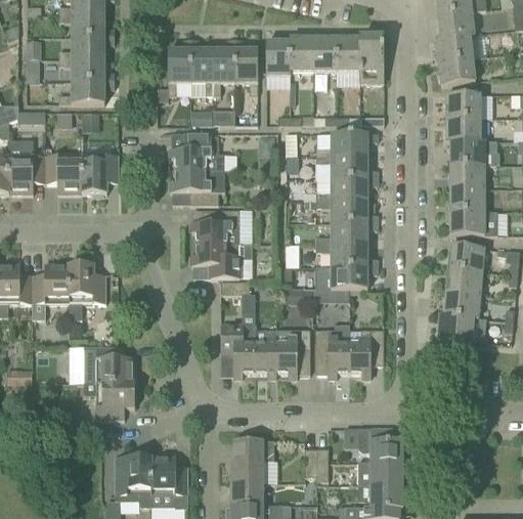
[(115,1),(115,0),(72,0),(73,7),(59,7),(59,15),(104,15),(104,1),(115,1)]
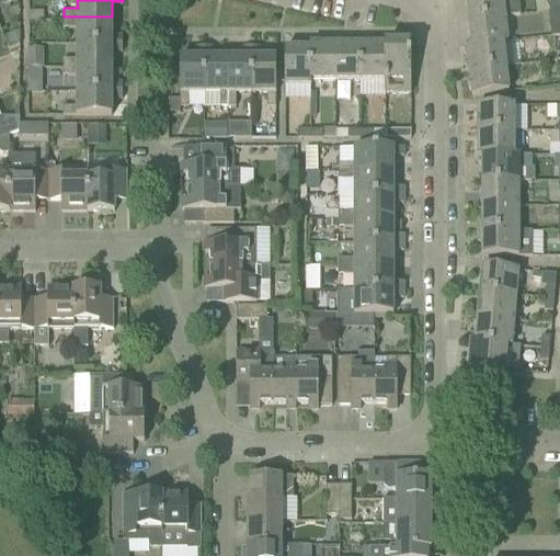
[(467,0),(469,16),(505,12),(520,11),(518,0),(467,0)]
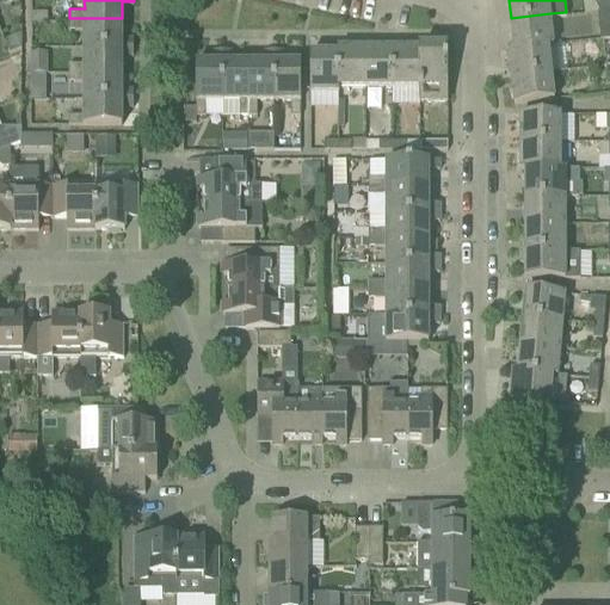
[(609,6),(599,8),(603,36),(609,35),(609,6)]
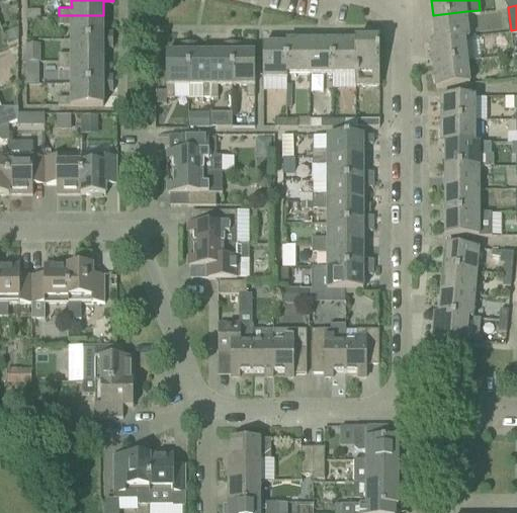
[(433,15),(435,37),(435,38),(463,35),(464,35),(468,35),(466,11),(433,15)]
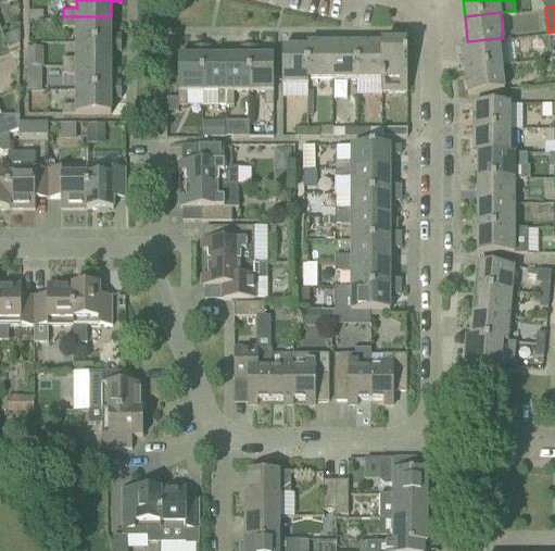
[(76,39),(122,39),(122,32),(111,32),(111,16),(63,16),(63,24),(76,24),(76,39)]
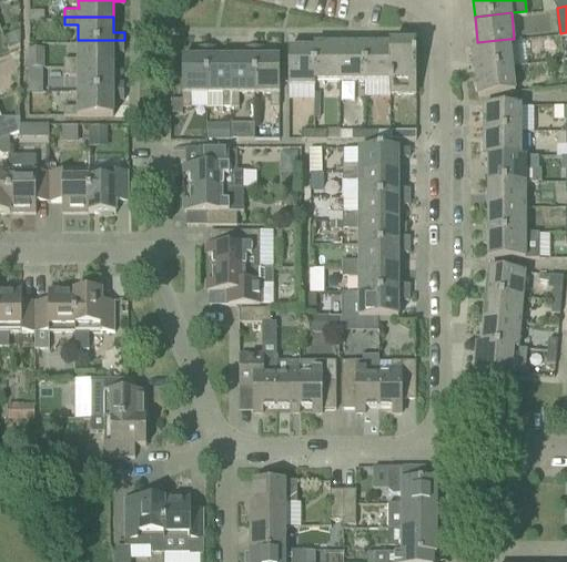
[(9,46),(20,41),(20,27),(4,34),(8,43),(9,46)]
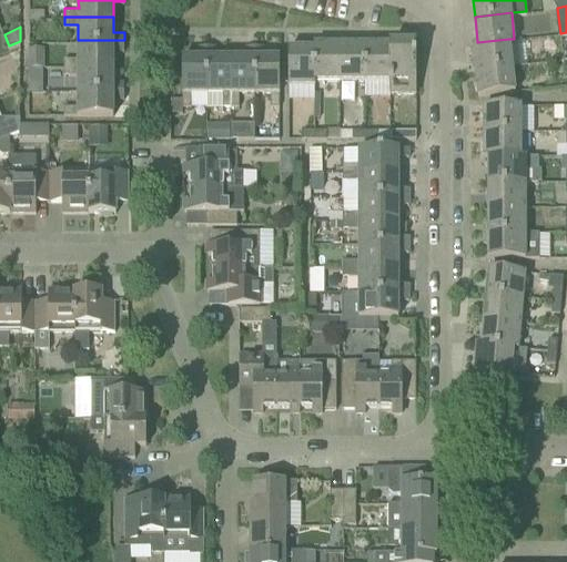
[(416,91),(416,37),(402,37),(402,41),(390,41),(390,79),(390,91),(416,91)]
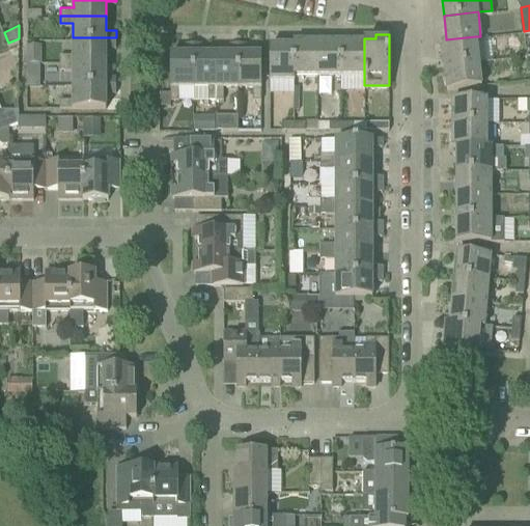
[(442,39),(444,63),(478,59),(476,36),(475,36),(446,39),(446,38),(442,39)]
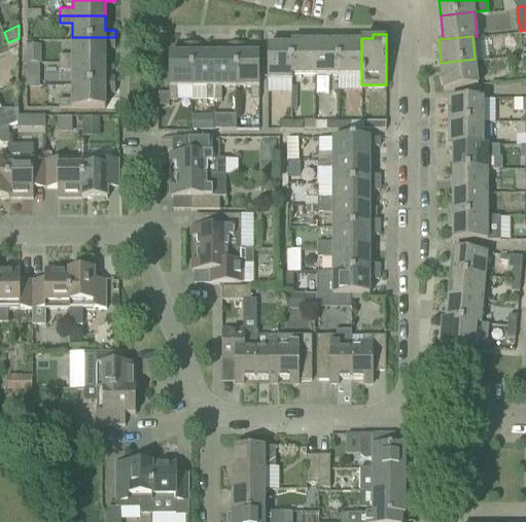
[(60,60),(105,60),(105,45),(115,45),(115,37),(72,37),(72,51),(60,51),(60,60)]
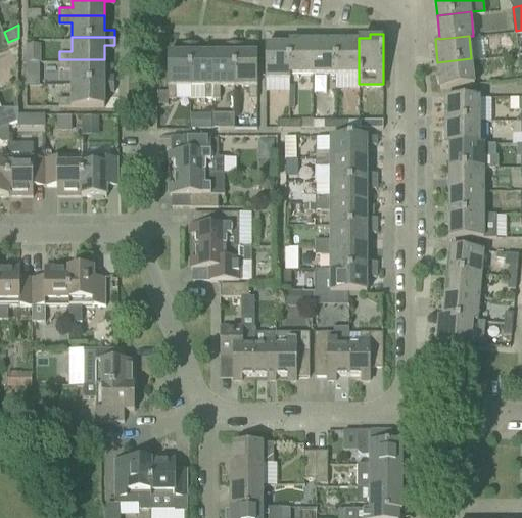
[(0,51),(18,44),(18,38),(8,42),(7,40),(0,42),(0,51)]
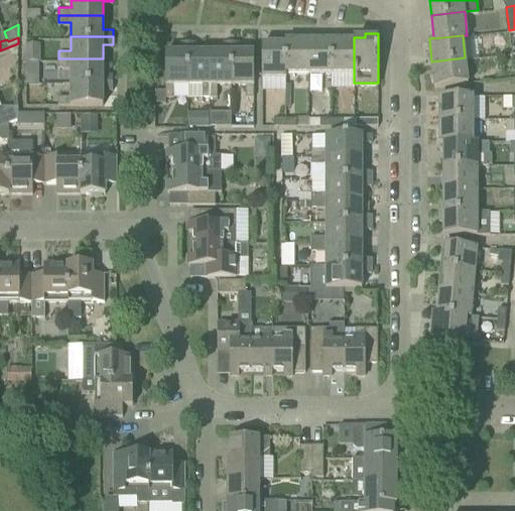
[(285,37),(285,41),(285,72),(308,72),(308,37),(285,37)]
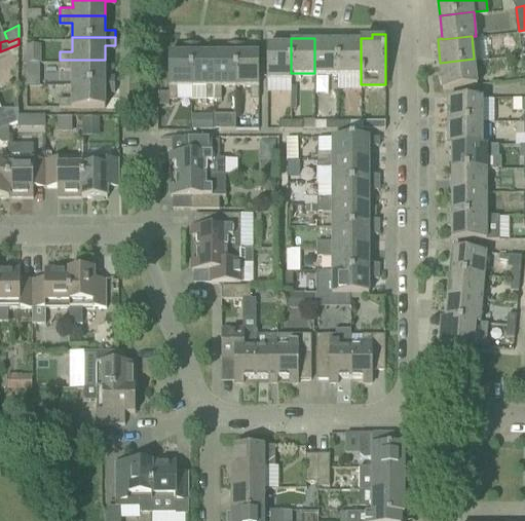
[(337,38),(314,38),(314,73),(338,73),(337,38)]
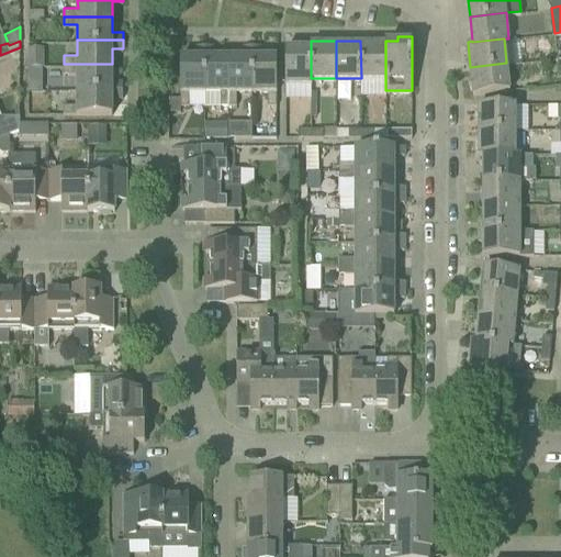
[(360,41),(361,78),(385,78),(385,41),(360,41)]
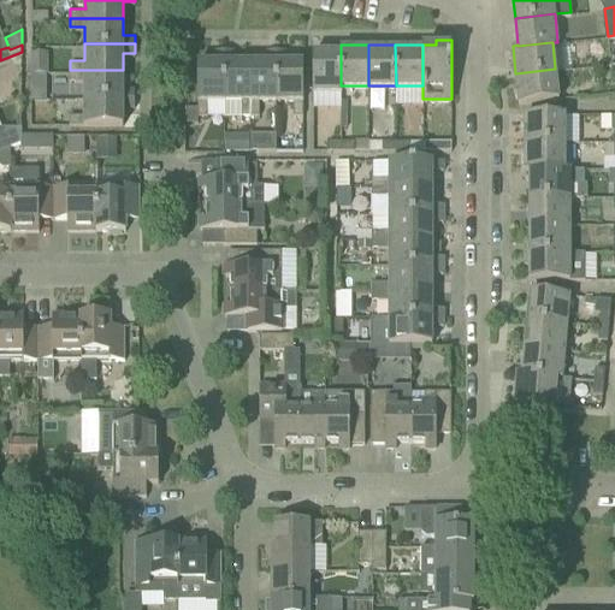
[(207,98),(225,98),(224,47),(216,47),(216,59),(197,59),(197,105),(197,113),(207,113),(207,98)]
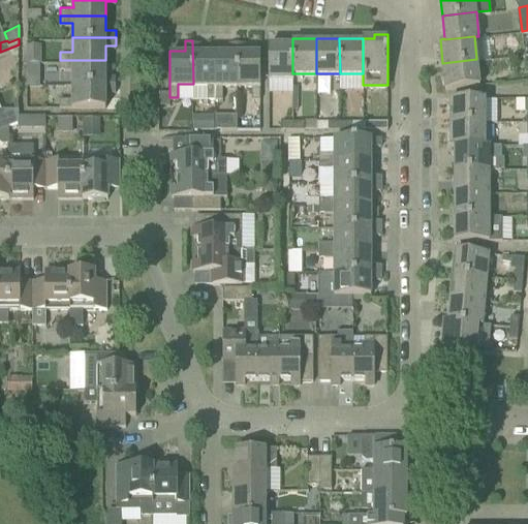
[(193,40),(193,84),(193,98),(208,98),(208,96),(215,96),(215,51),(200,51),(200,40),(193,40)]
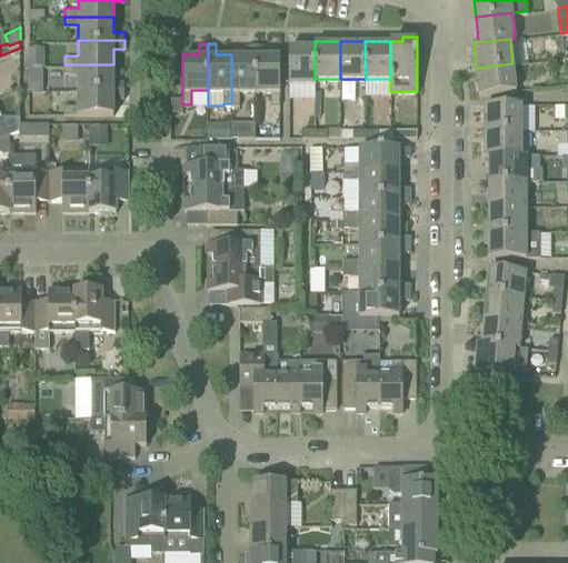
[(231,54),(231,103),(239,103),(239,90),(256,90),(256,43),(247,43),(247,54),(231,54)]
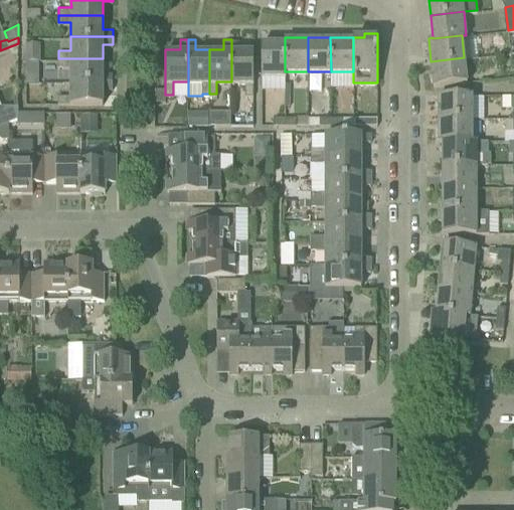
[(238,39),(231,39),(231,81),(245,81),(245,95),(253,95),(253,49),(238,49),(238,39)]
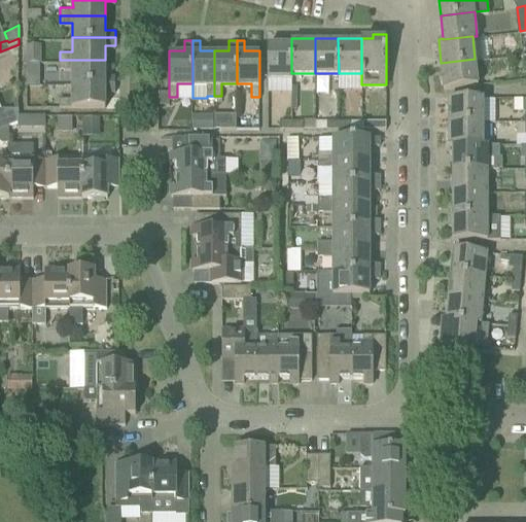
[(41,60),(41,41),(27,42),(27,60),(41,60)]
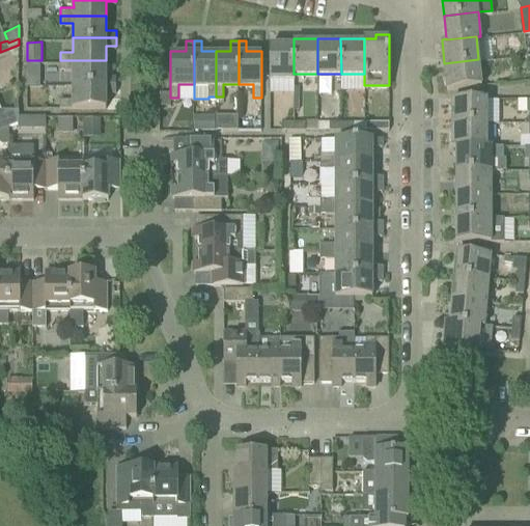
[(270,43),(270,63),(270,78),(294,78),(294,74),(294,43),(270,43)]
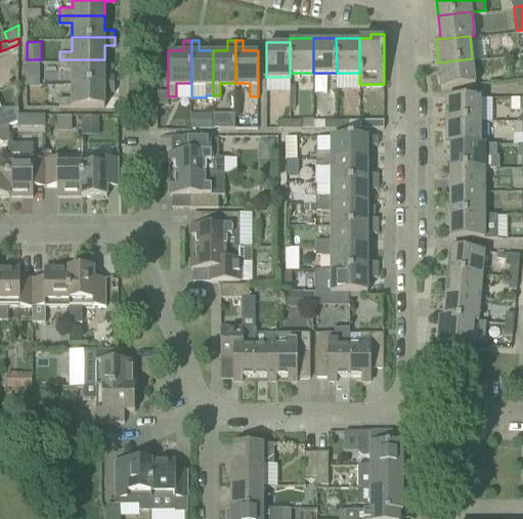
[(441,86),(462,84),(474,82),(472,58),(438,62),(441,86)]
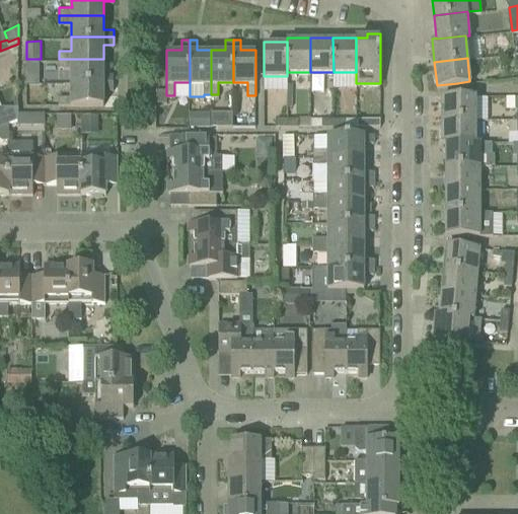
[(71,80),(114,80),(114,73),(103,73),(103,59),(59,59),(59,66),(71,66),(71,80)]
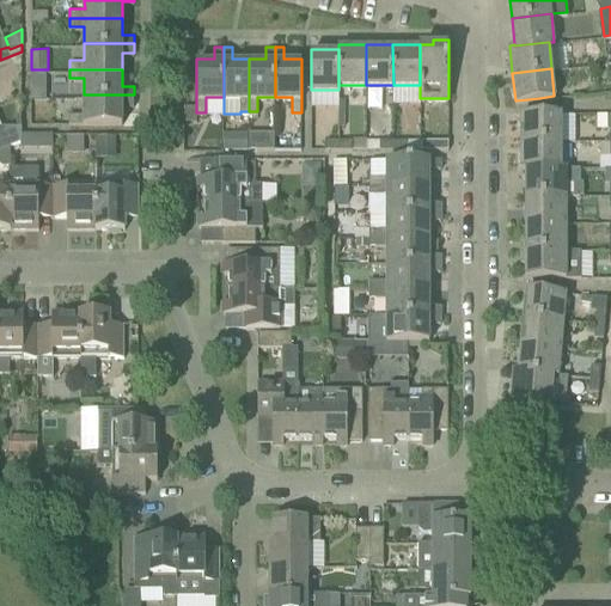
[(69,122),(122,122),(122,104),(134,104),(134,95),(84,95),(84,111),(69,111),(69,122)]
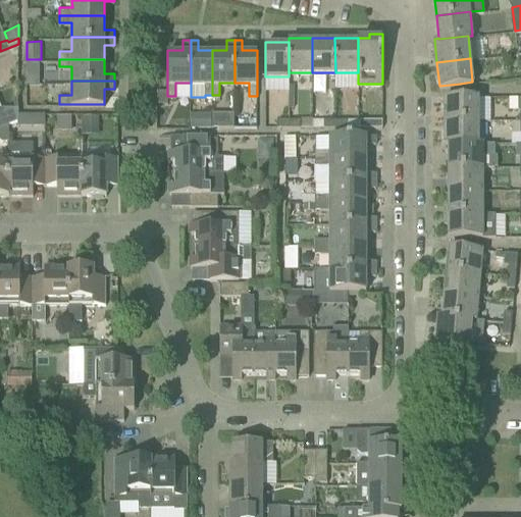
[(167,96),(167,89),(157,89),(157,102),(167,102),(167,96)]
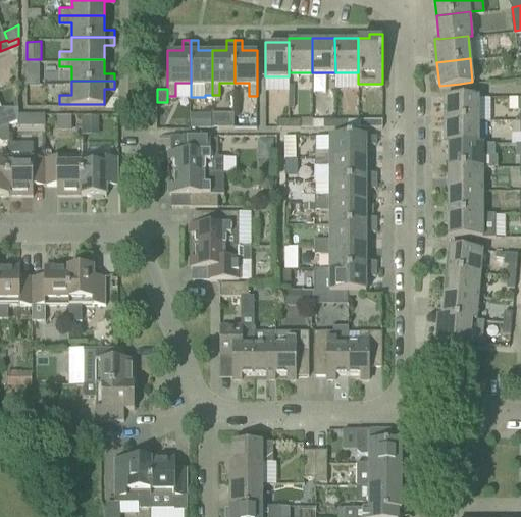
[(445,95),(445,118),(478,118),(490,118),(490,95),(478,95),(465,95),(445,95)]
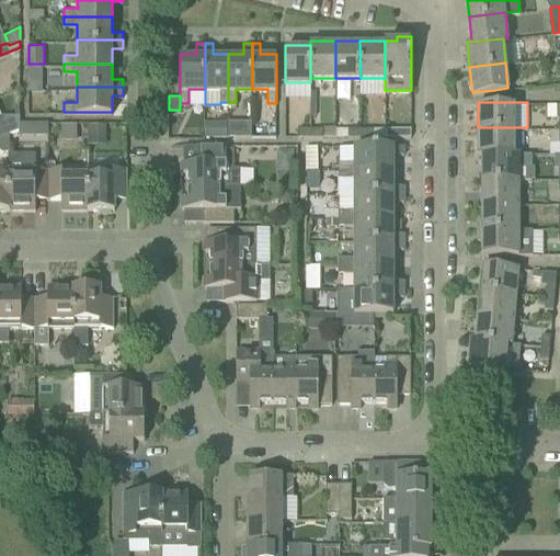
[(0,112),(0,134),(1,134),(7,132),(9,132),(20,127),(20,113),(0,112)]
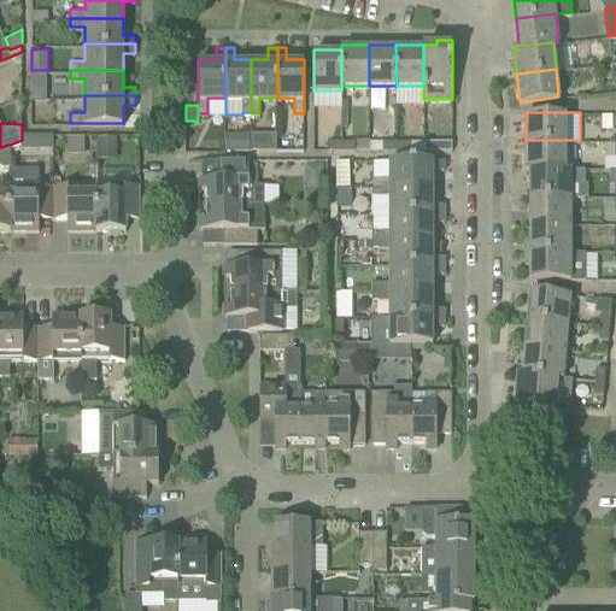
[(226,131),(226,147),(250,147),(250,131),(226,131)]
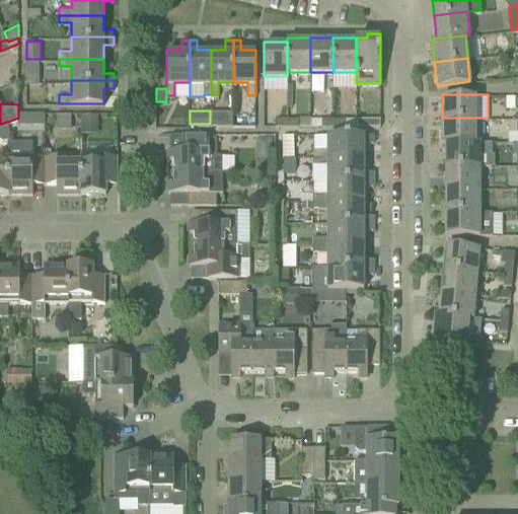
[(211,111),(211,125),(233,125),(233,111),(211,111)]
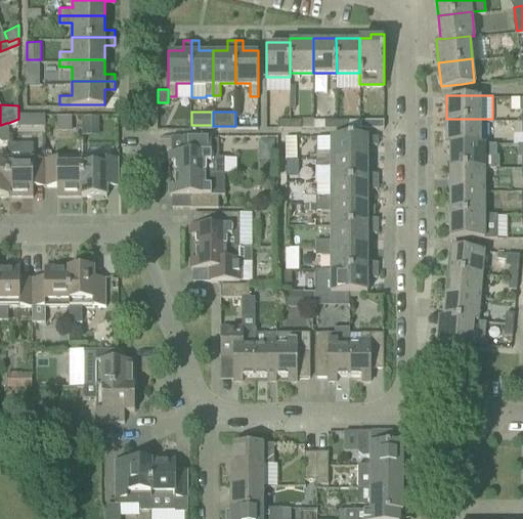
[(73,113),(57,114),(57,129),(73,128),(73,113)]
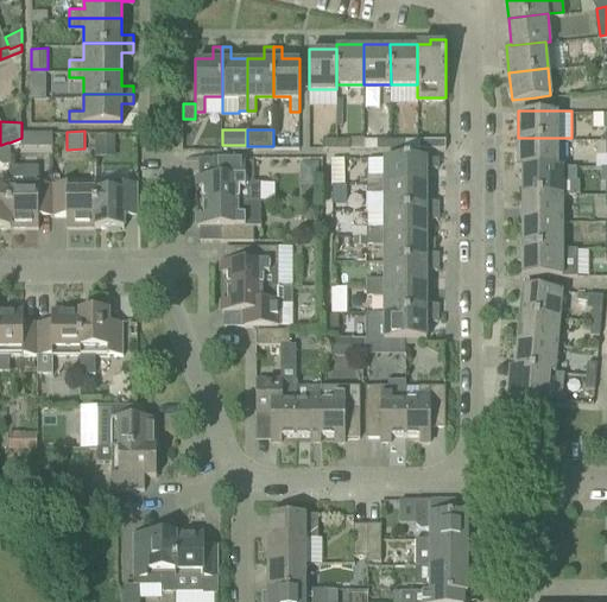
[(96,153),(117,153),(115,131),(96,132),(96,153)]
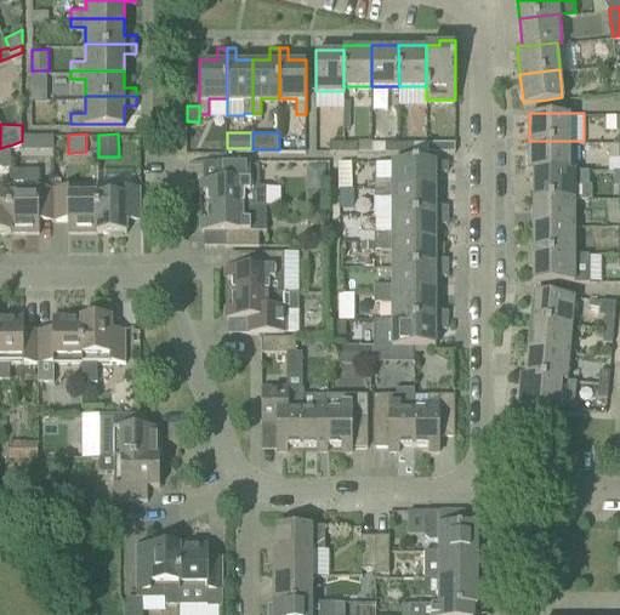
[(359,137),(359,148),(373,148),(371,137),(359,137)]
